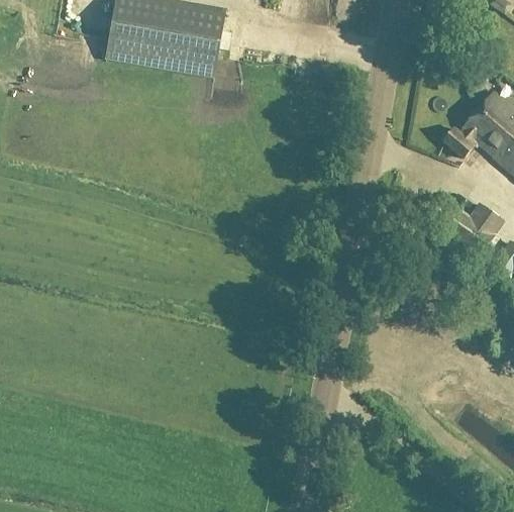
[(215,76),(226,7),(184,0),(118,0),(108,58),(215,76)]
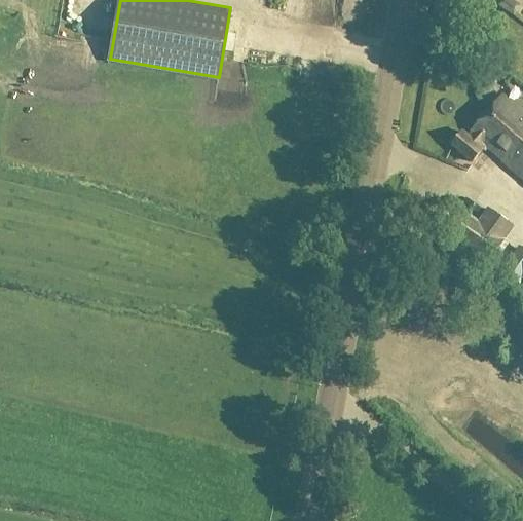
[(515,14),(522,4),(516,0),(500,0),(498,3),(515,14)]
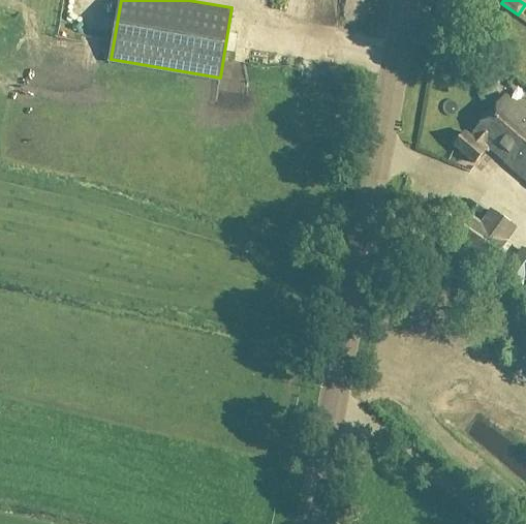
[(465,130),(455,143),(471,157),(485,142),(525,176),(525,111),(505,94),(473,130),(475,131),(472,135),(465,130)]
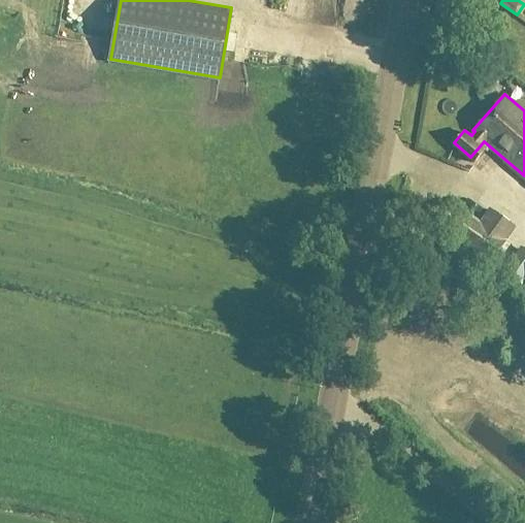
[(481,220),(449,197),(433,220),(492,261),(504,242),(517,225),(490,206),(481,220)]
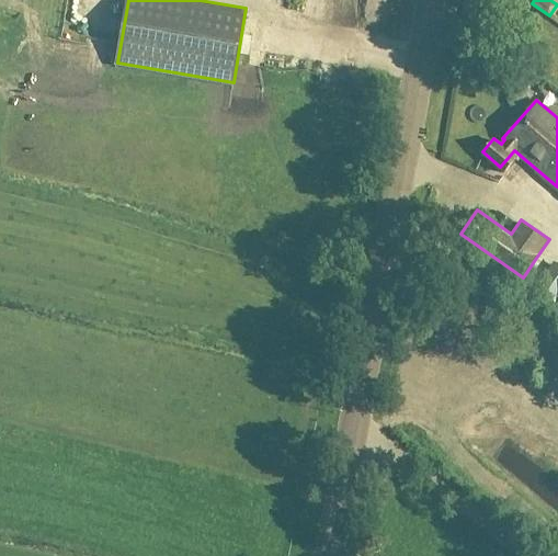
[(557,261),(555,260),(536,286),(556,301),(557,298),(557,261)]
